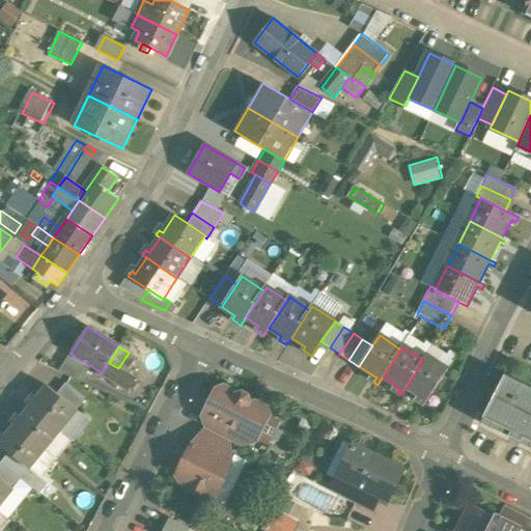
[(91,366),(71,354),(59,371),(82,382),(91,366)]
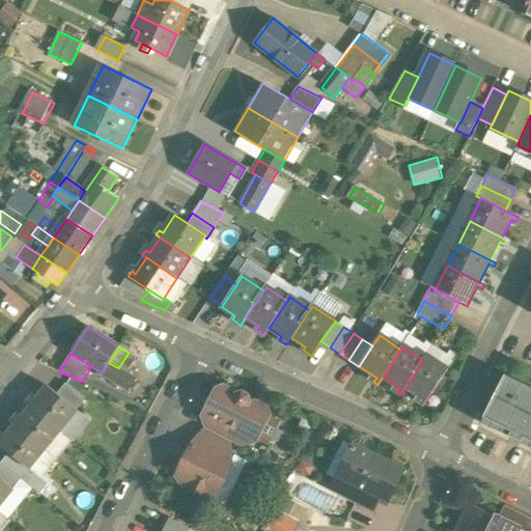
[(448,370),(426,356),(423,360),(407,387),(422,398),(420,402),(424,406),(448,370)]
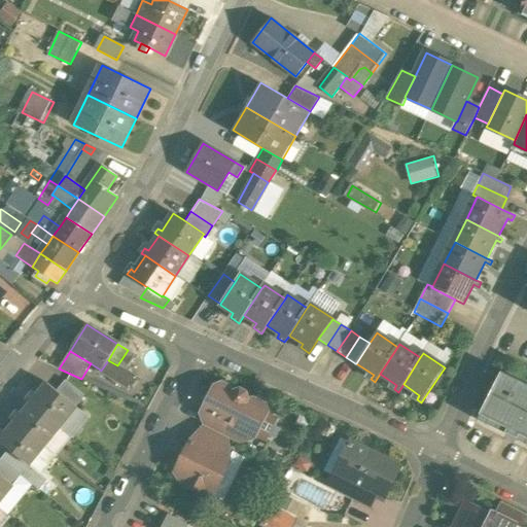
[(117,365),(108,360),(101,371),(100,370),(99,372),(136,394),(144,382),(117,365)]
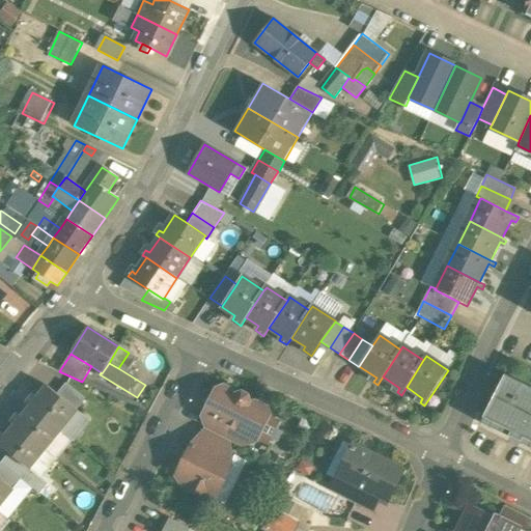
[(530,389),(505,376),(483,420),(511,434),(510,438),(523,444),(524,440),(530,443),(530,389)]
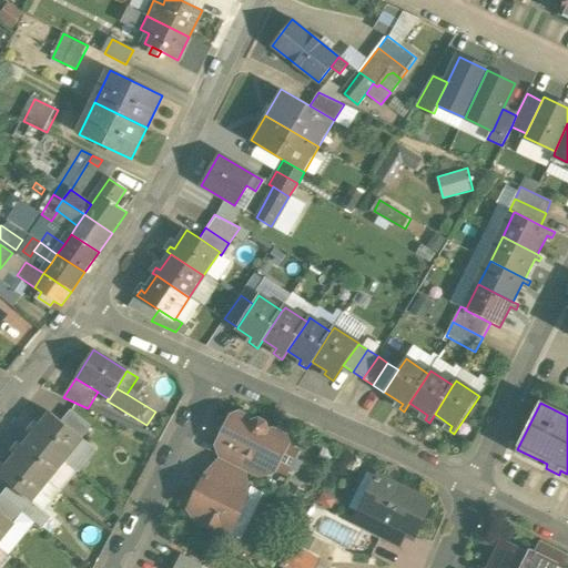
[(90,426),(71,411),(60,424),(79,438),(90,426)]
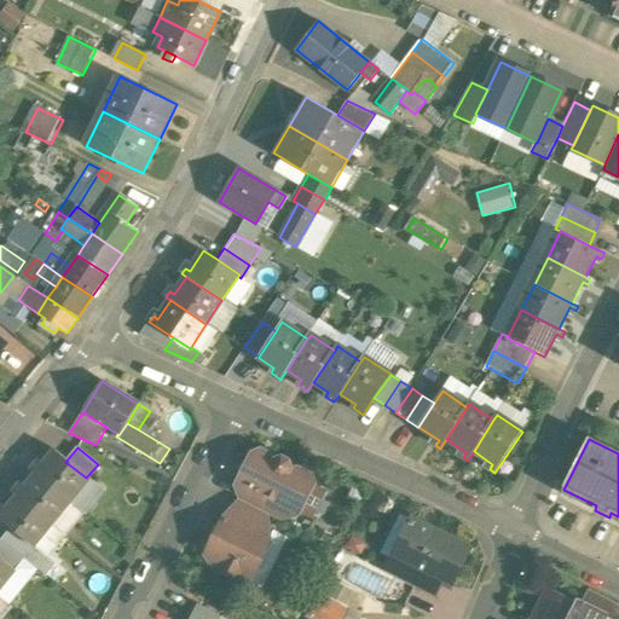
[(273,458),(258,451),(249,468),(244,469),(243,473),(244,478),(239,485),(246,489),(247,487),(285,507),(285,508),(294,513),(310,484),(289,473),(291,469),(289,461),(282,457),(273,458)]
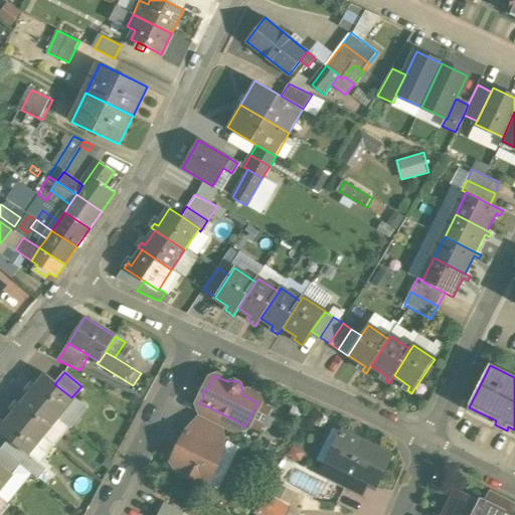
[(54,384),(45,376),(34,390),(30,387),(27,391),(30,394),(31,394),(57,415),(70,398),(71,399),(72,398),(71,397),(54,384)]
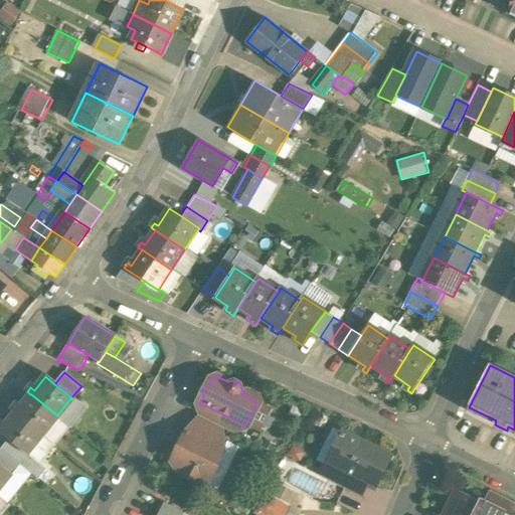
[(57,415),(31,394),(30,394),(18,409),(15,406),(12,410),(15,413),(16,413),(42,435),(57,415)]
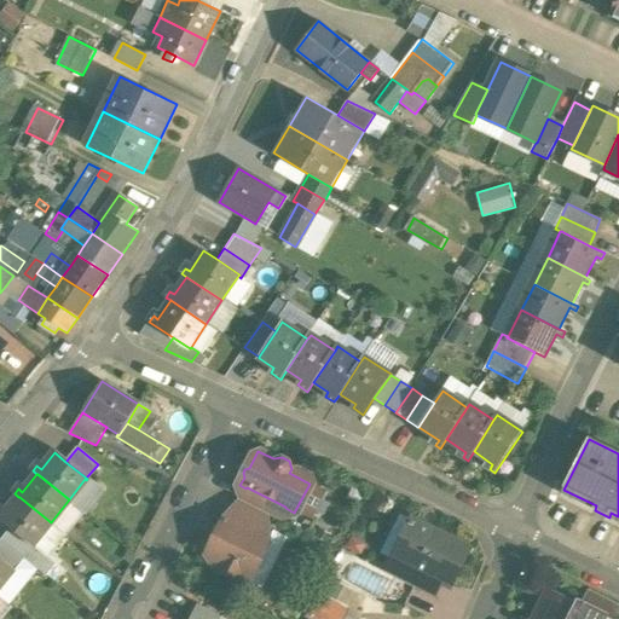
[(69,499),(85,513),(102,491),(87,479),(86,480),(85,479),(69,499)]
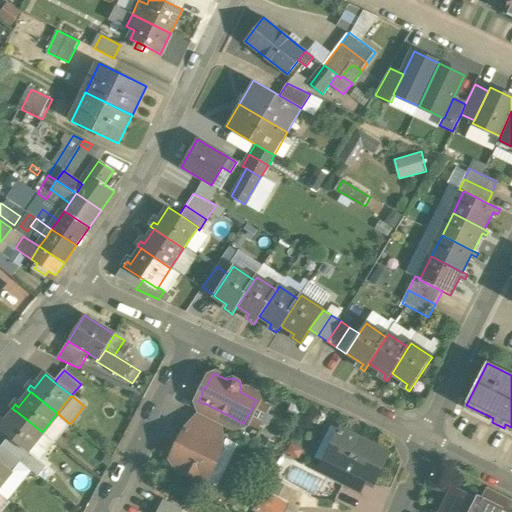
[(236,419),(204,403),(203,404),(198,414),(219,424),(231,430),(236,420),(236,419)]
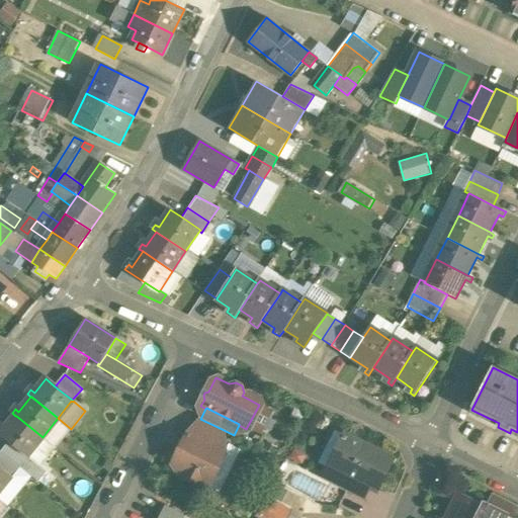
[(263,434),(269,412),(259,409),(252,431),(263,434)]
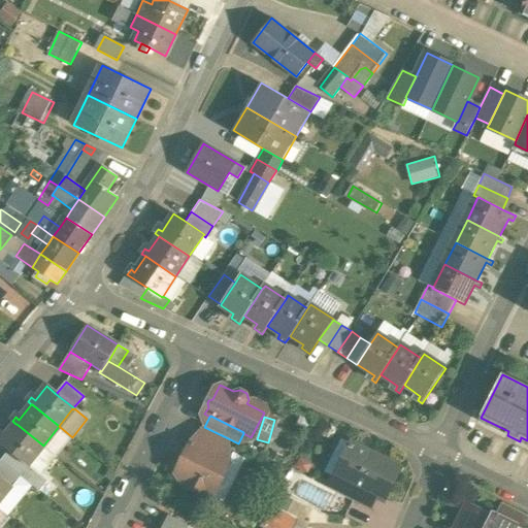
[(43,446),(17,424),(15,424),(4,439),(0,435),(0,442),(9,451),(28,465),(29,464),(43,446)]
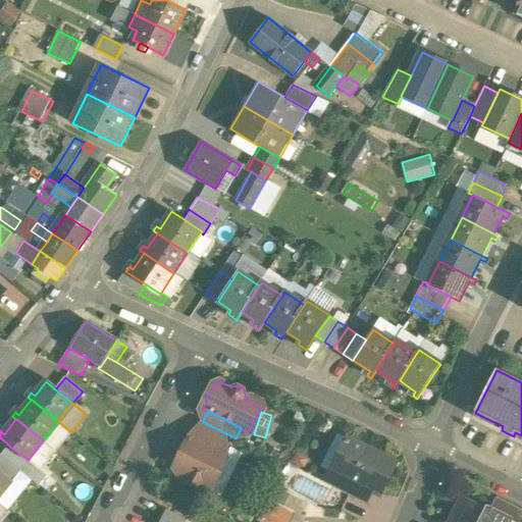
[(223,432),(202,422),(194,439),(215,450),(223,432)]
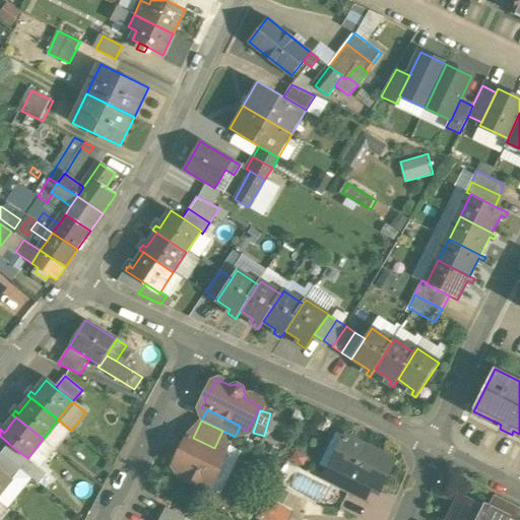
[(193,438),(188,435),(183,445),(188,448),(185,454),(177,450),(174,456),(176,458),(172,467),(182,472),(180,477),(201,488),(203,483),(208,485),(224,454),(214,448),(193,438)]
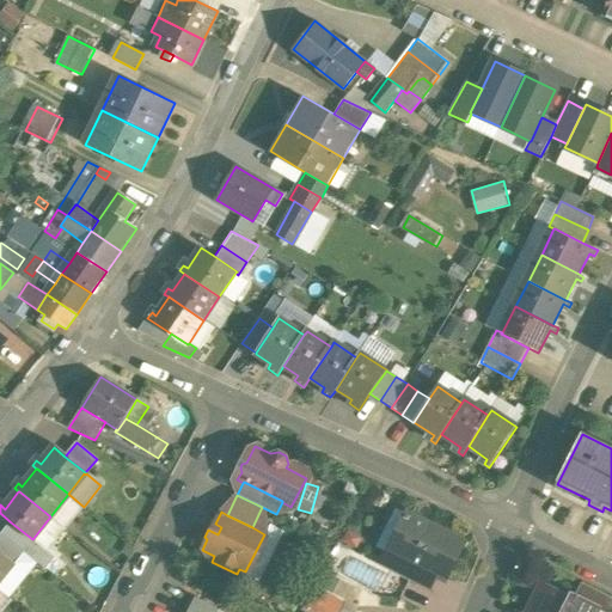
[(461,544),(405,515),(387,550),(416,564),(444,579),(461,544)]
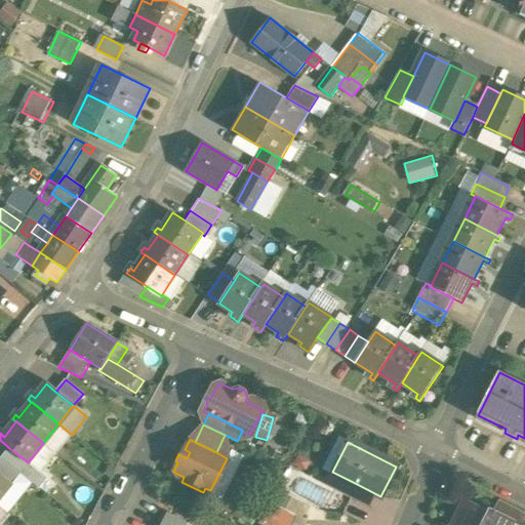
[(28,462),(9,448),(1,457),(19,473),(28,462)]
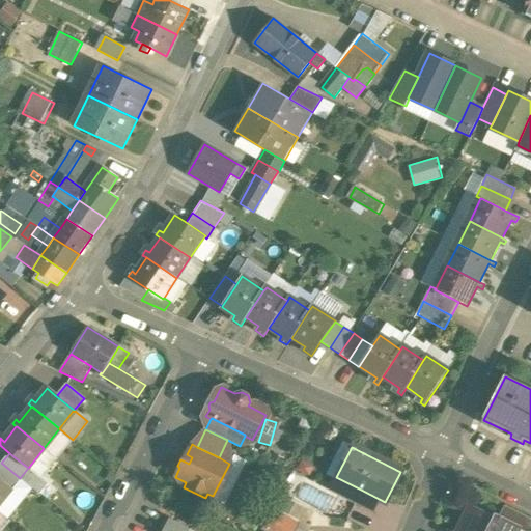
[(20,478),(1,463),(0,464),(0,477),(12,487),(20,478)]
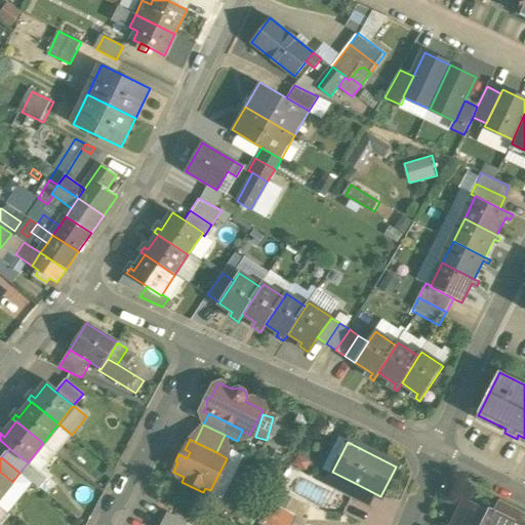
[(29,461),(28,462),(19,473),(40,488),(48,478),(29,461)]
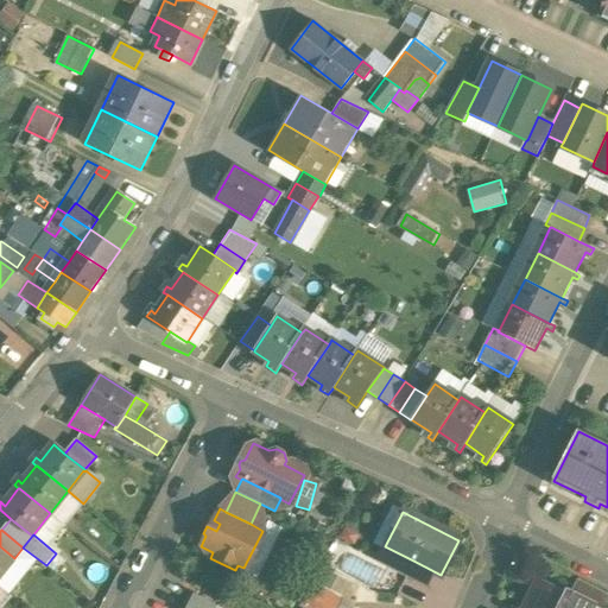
[(0,546),(0,576),(14,558),(0,546)]
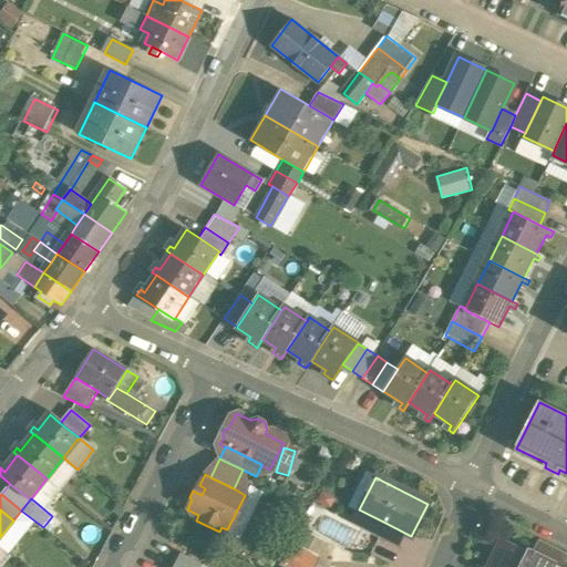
[(385,523),(359,509),(351,525),(378,538),(385,523)]
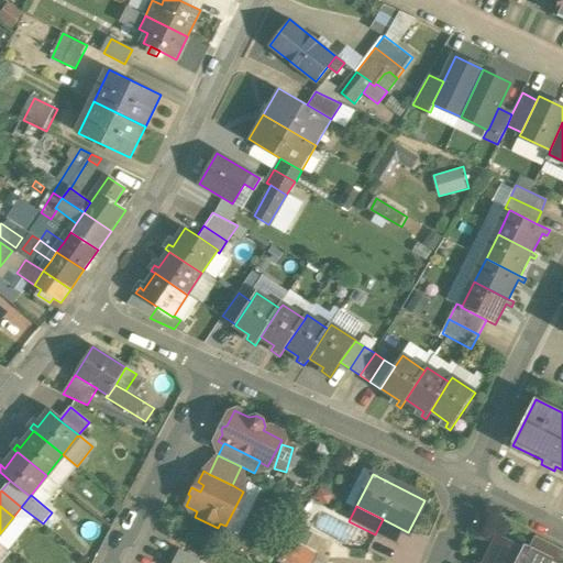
[(15,517),(0,541),(0,562),(1,562),(26,523),(15,517)]
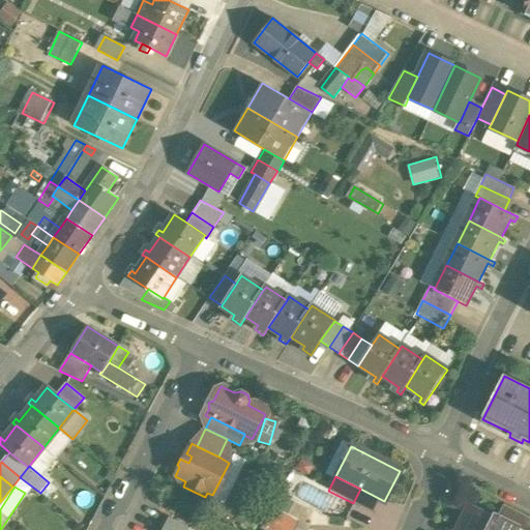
[(529,529),(529,519),(504,506),(498,518),(518,528),(518,529),(519,529),(529,529)]
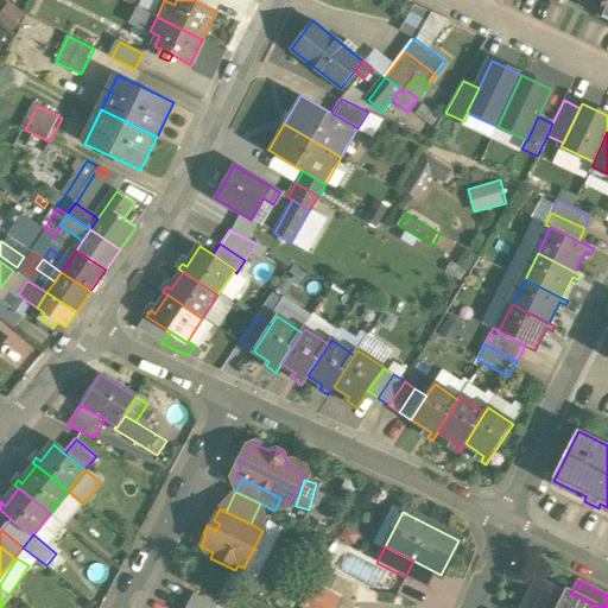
[(309,607),(308,607),(353,607),(341,603),(344,594),(311,582),(303,606),(309,607)]
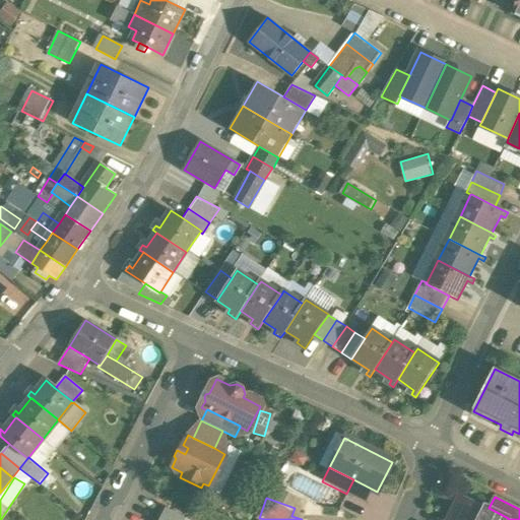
[(483,509),(460,498),(447,519),(506,519),(508,519),(508,518),(489,508),(485,506),(483,509)]
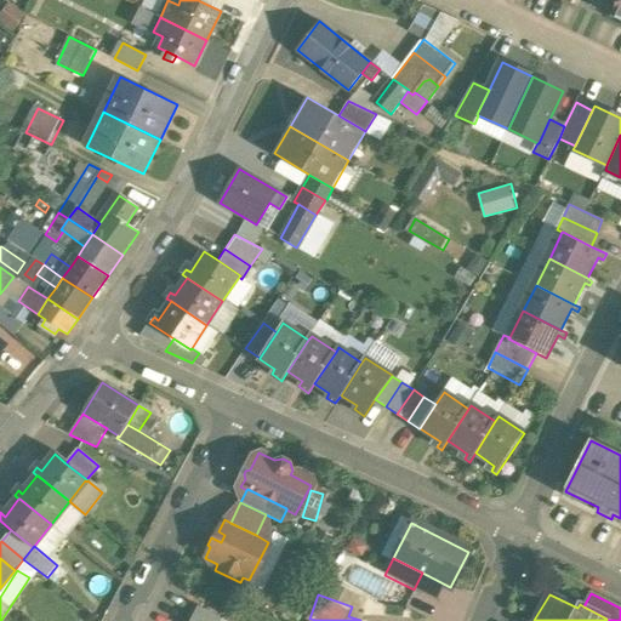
[(221,620),(199,610),(193,620),(221,620)]
